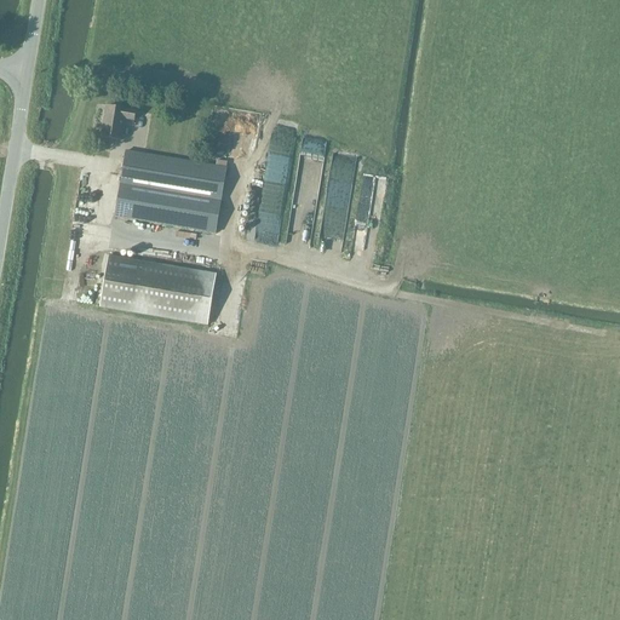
[(102,137),(121,139),(125,119),(135,120),(136,110),(107,107),(102,137)]
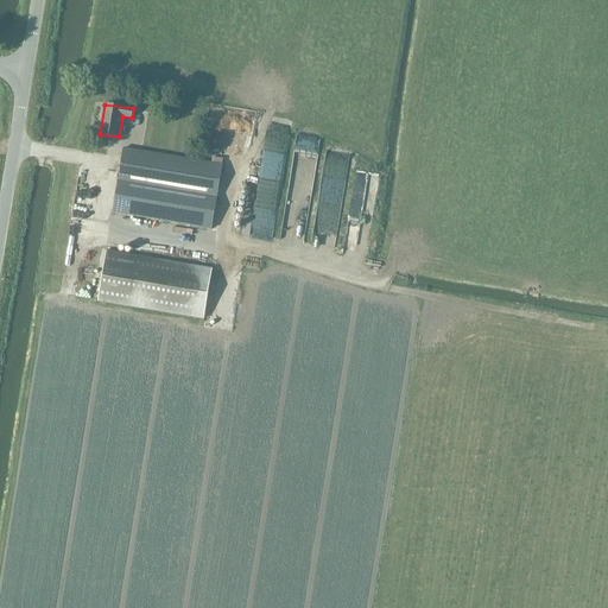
[(265,137),(257,203),(278,206),(289,124),(270,121),(268,130),(277,131),(276,138),(265,137)]
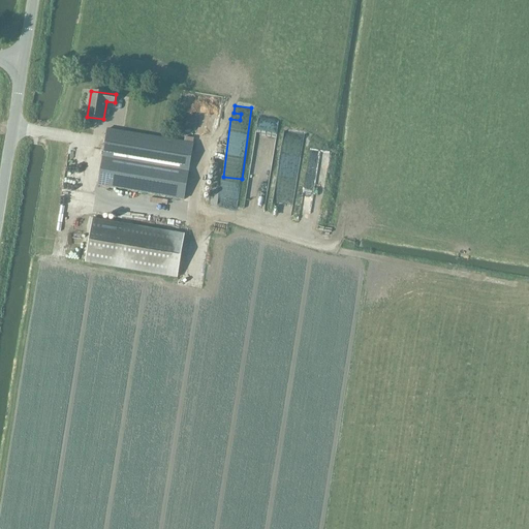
[(195,131),(196,126),(177,122),(176,127),(195,131)]
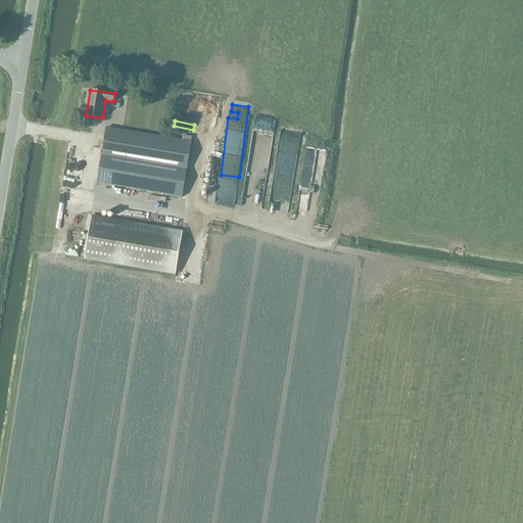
[(97,183),(182,197),(191,142),(106,128),(97,183)]
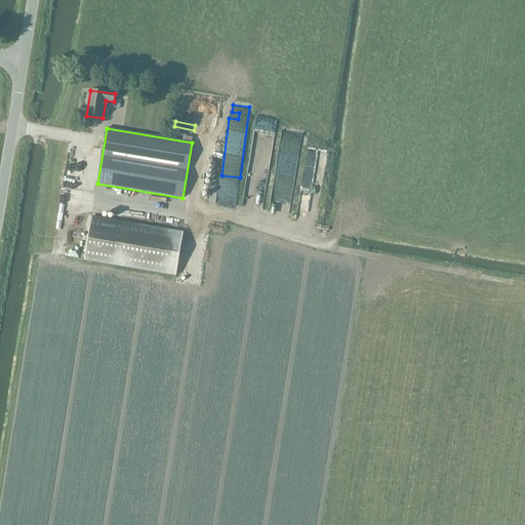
[(64,165),(68,182),(78,179),(74,162),(64,165)]
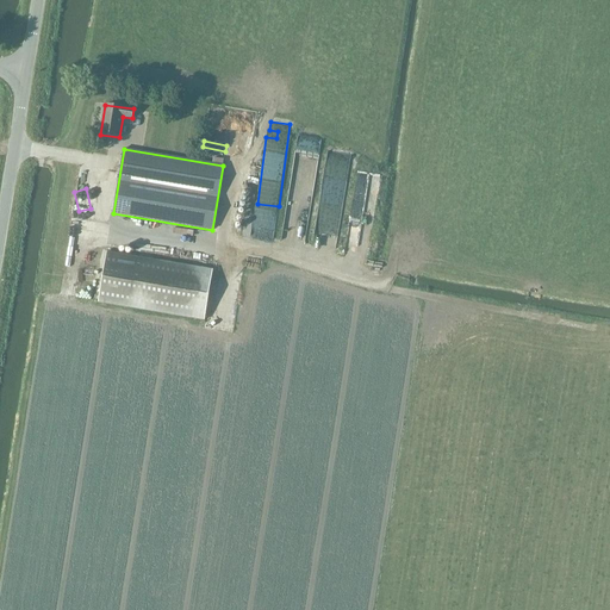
[(98,303),(204,321),(212,271),(106,253),(98,303)]
